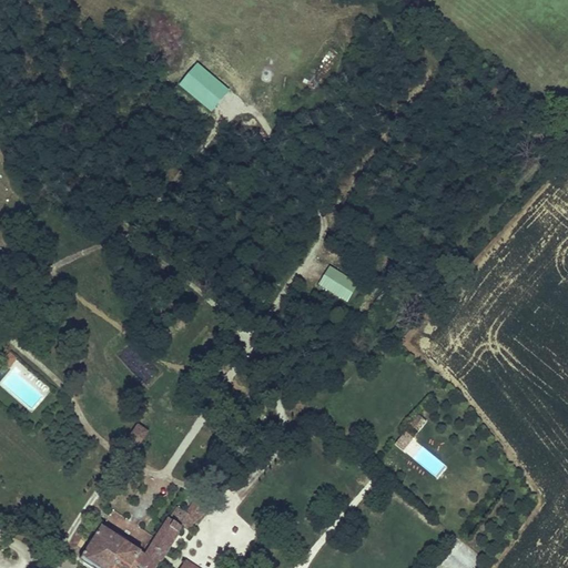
[(318,286),(350,301),(358,281),(328,266),(318,286)]
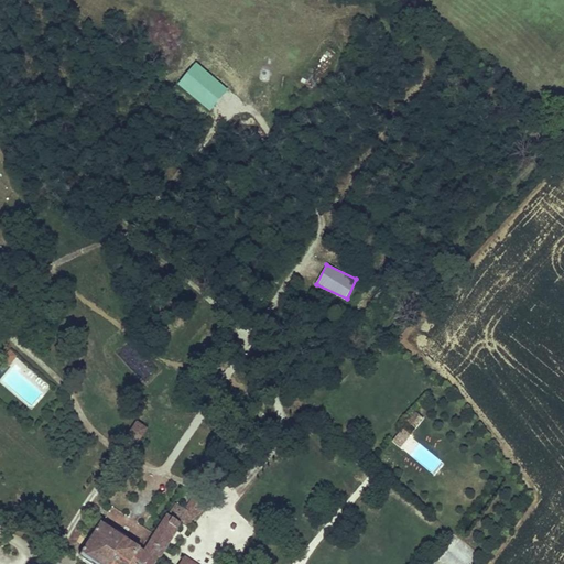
[(10,353),(2,360),(9,366),(15,357),(10,353)]
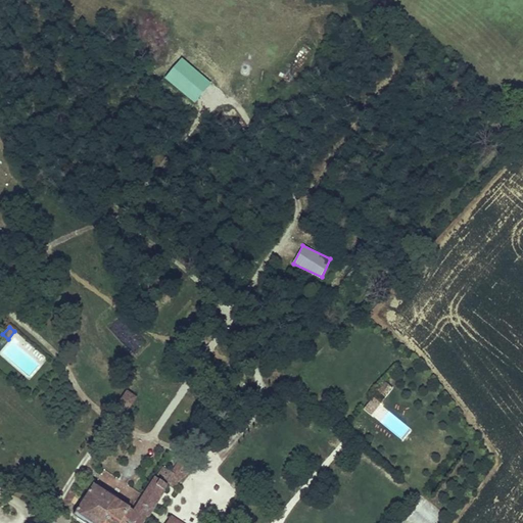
[(379,391),(385,396),(392,388),(385,383),(379,391)]
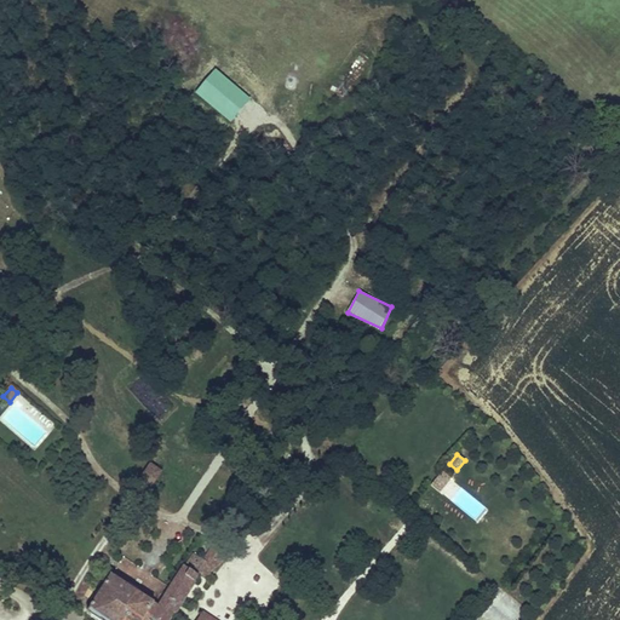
[(160,472),(150,466),(138,484),(148,492),(160,472)]
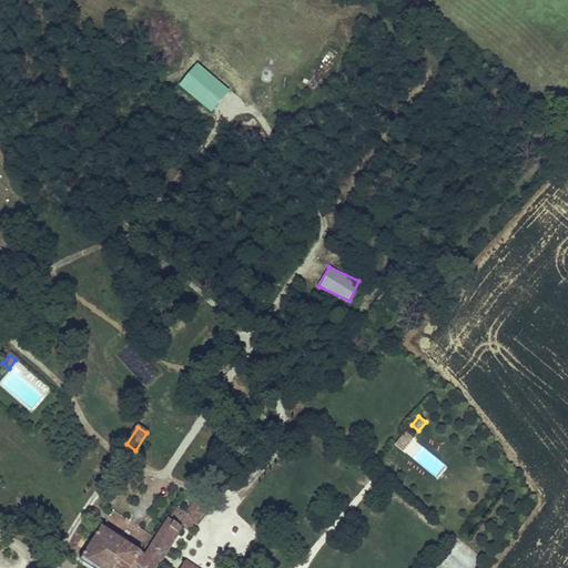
[(396,444),(403,450),(414,437),(406,432),(396,444)]
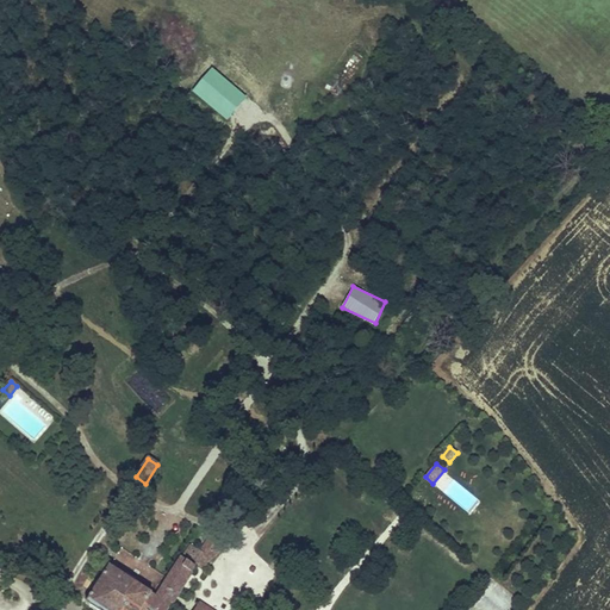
[(168,609),(195,567),(181,556),(156,597),(111,566),(86,605),(92,609),(168,609)]
